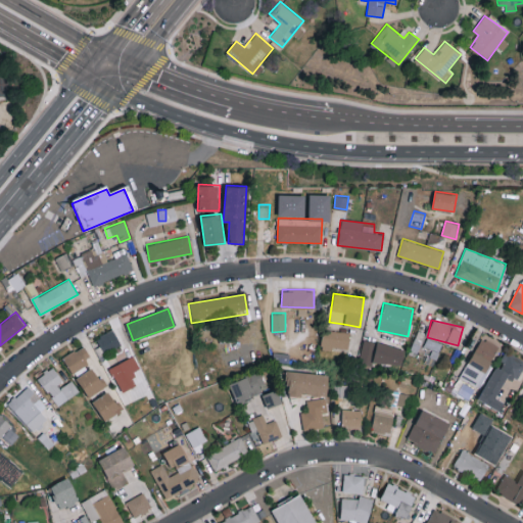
[(347,349),(349,332),(323,329),(321,346),(347,349)]
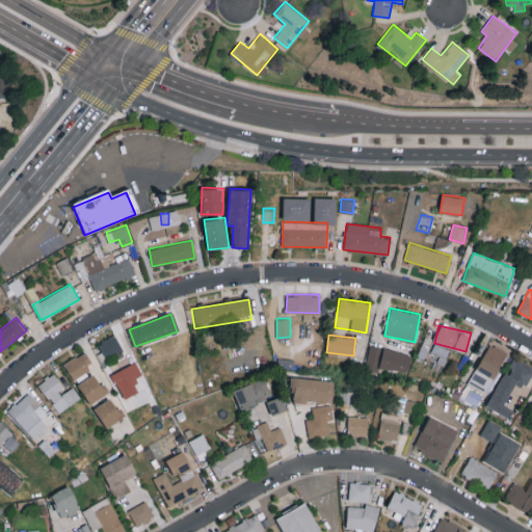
[(100,342),(114,336),(123,353),(105,361),(99,346),(100,342)]
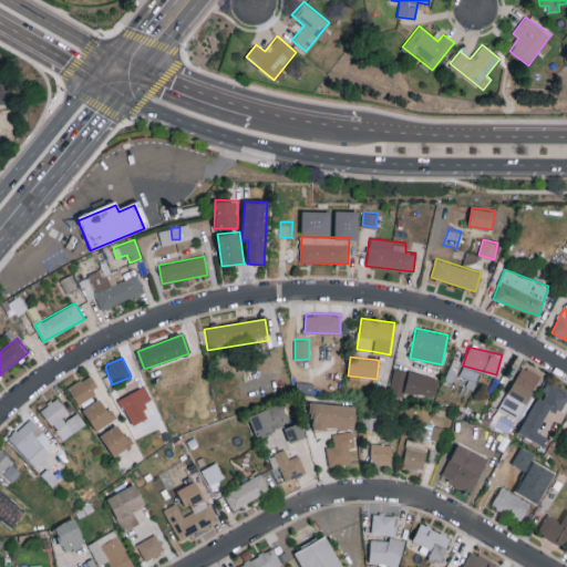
[(460,374),(475,381),(480,372),(463,366),(460,374)]
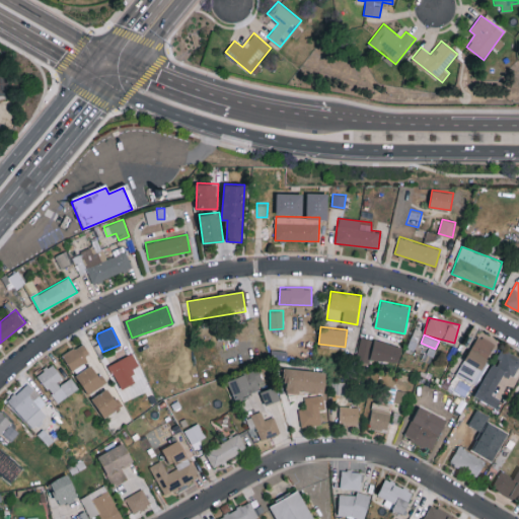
[(495,343),(476,335),(457,375),(476,384),(495,343)]
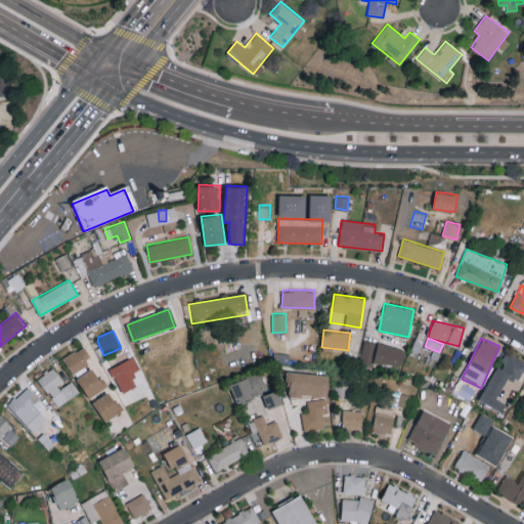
[(406,348),(364,340),(360,359),(402,368),(406,348)]
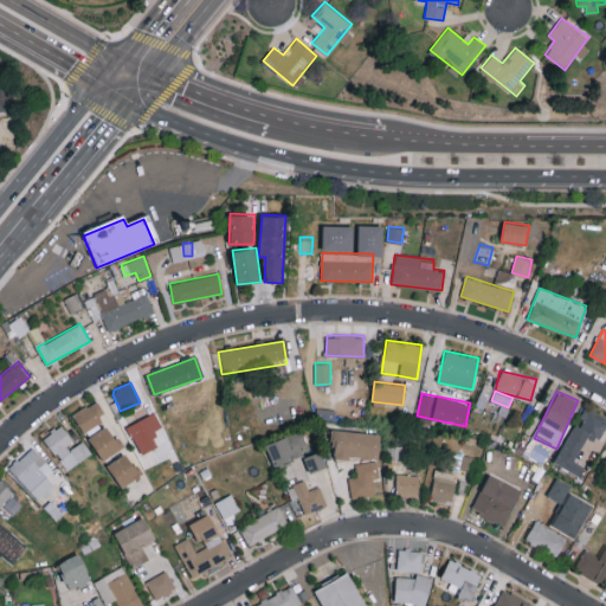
[(71,416),(96,400),(103,414),(97,418),(101,423),(82,434),(71,416)]
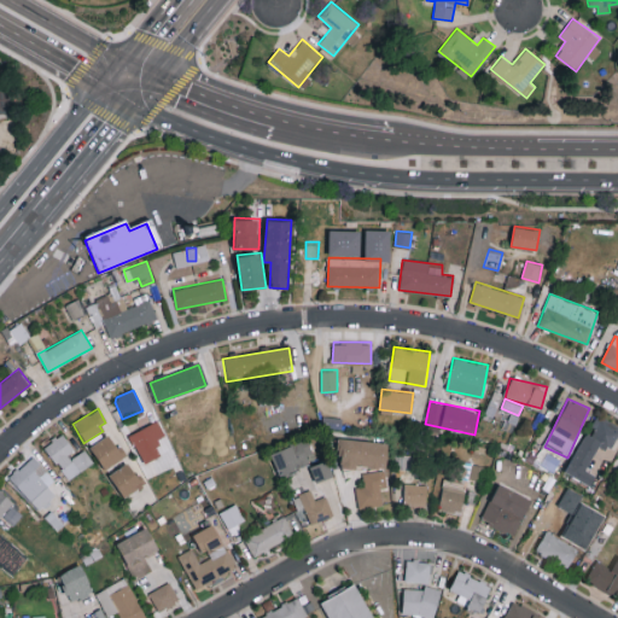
[(586,432),(565,471),(590,484),(596,474),(587,470),(600,443),(611,449),(617,433),(617,425),(599,415),(589,433),(586,432)]
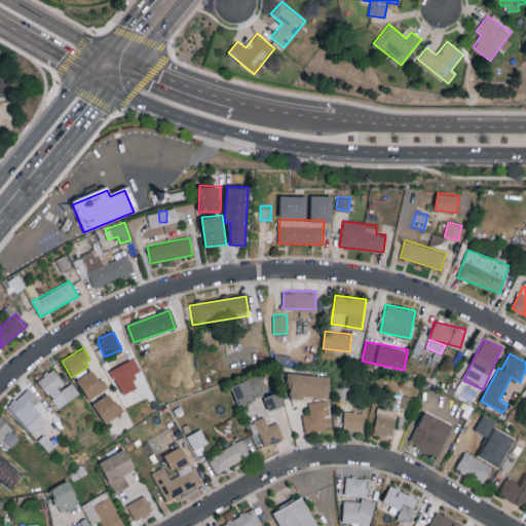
[(109,371),(130,360),(137,371),(132,373),(135,379),(133,380),(134,388),(121,395),(109,371)]
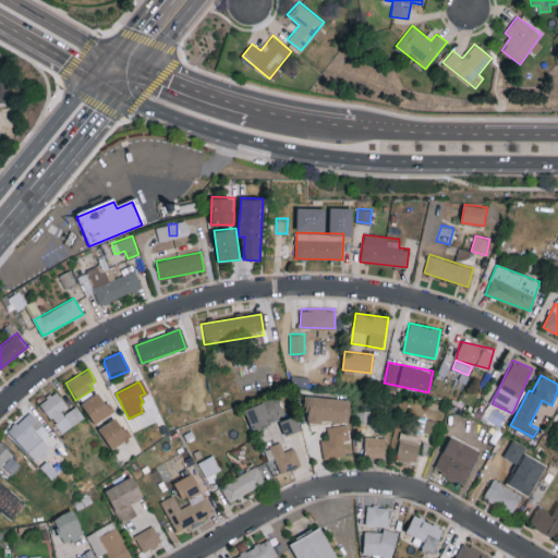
[(38,405),(56,393),(65,408),(61,412),(63,415),(75,408),(83,419),(61,434),(55,424),(56,424),(52,419),(47,420),(38,405)]
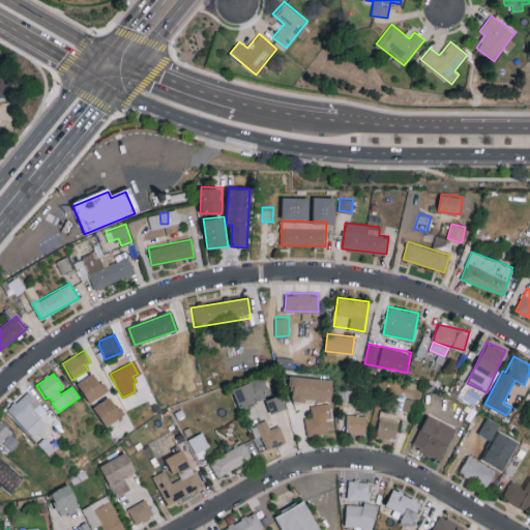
[(76,385),(91,375),(104,394),(88,405),(76,385)]
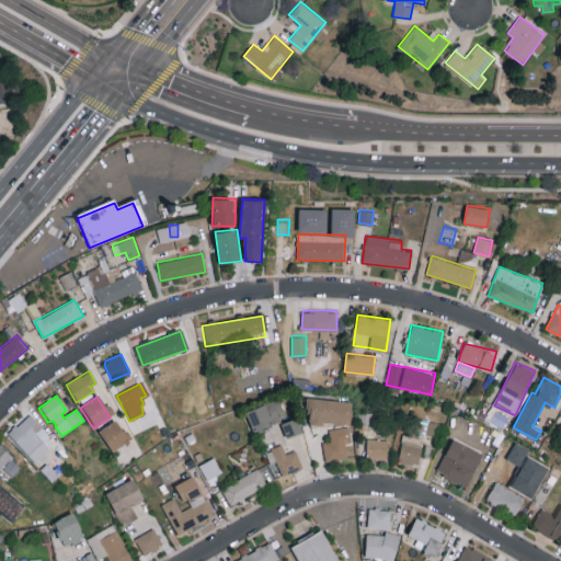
[(287,419),(278,398),(245,411),(253,431),(287,419)]
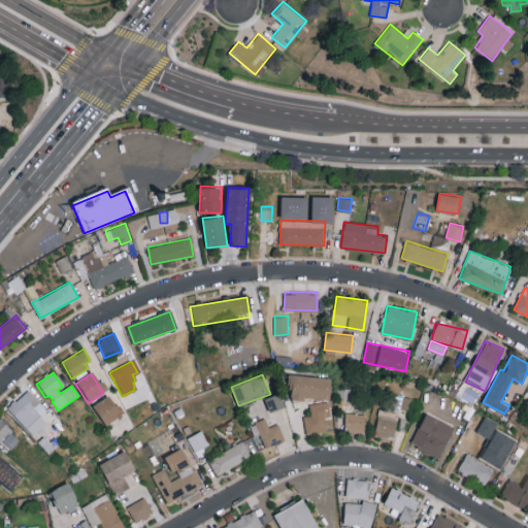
[(332,376),(290,374),(290,398),(331,399),(332,376)]
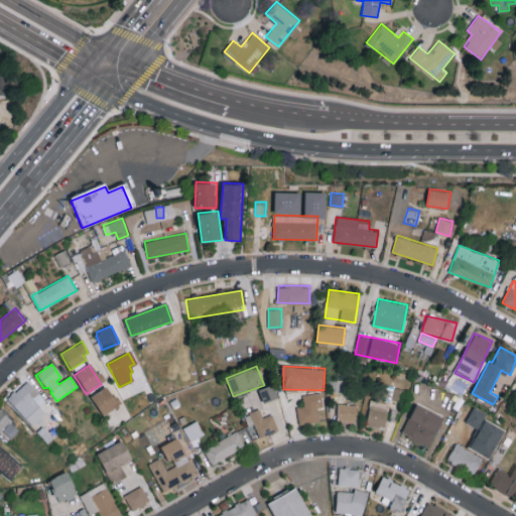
[(7,399),(27,381),(45,401),(39,407),(45,413),(31,426),(7,399)]
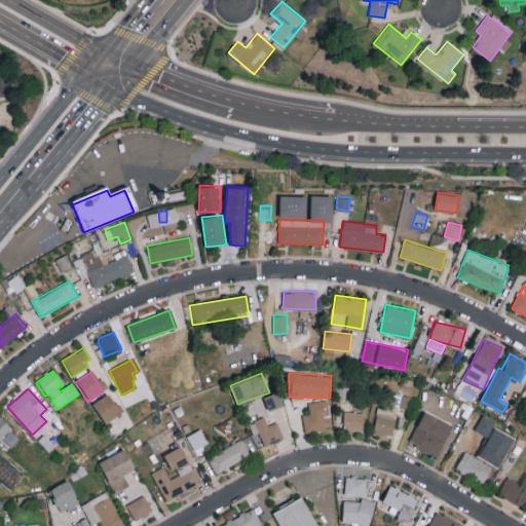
[(284,404),(278,390),(264,397),(269,410),(284,404)]
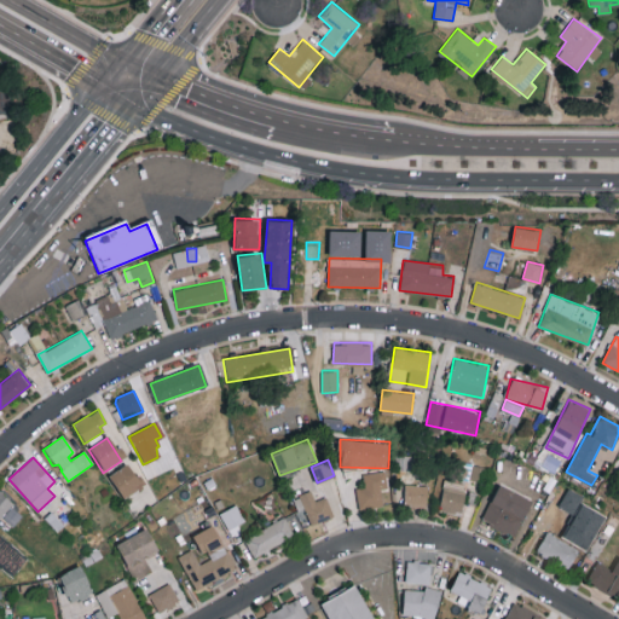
[(108,478),(126,466),(140,489),(122,501),(108,478)]
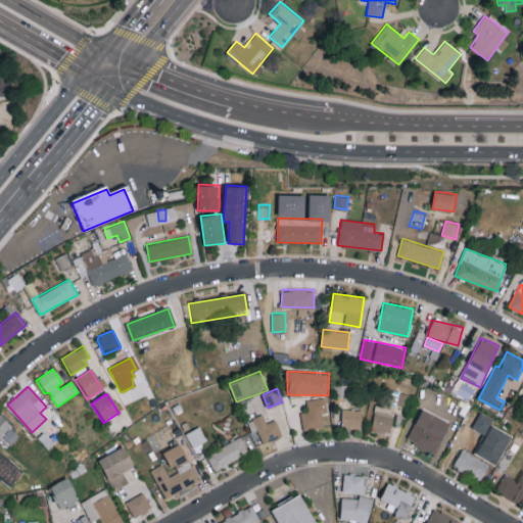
[(324,427),(323,412),(328,412),(326,397),(306,399),(307,411),(300,412),(302,429),(324,427)]
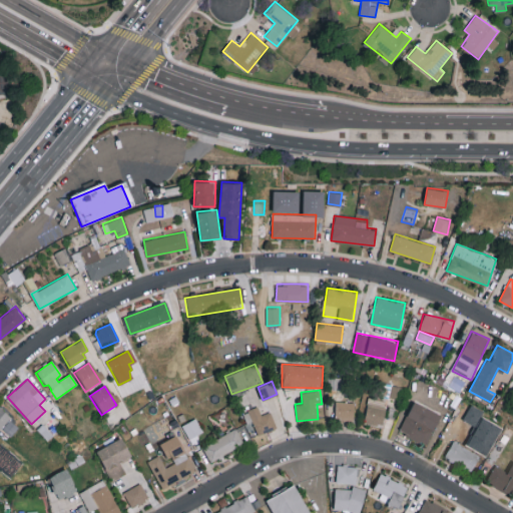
[(387,399),(367,397),(365,423),(384,425),(387,399)]
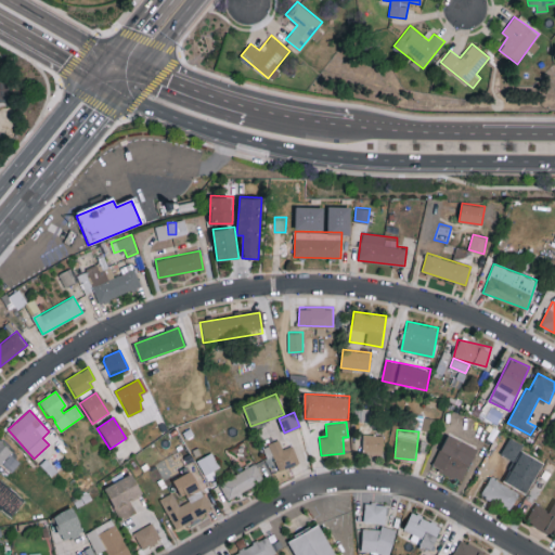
[(384,434),(363,434),(362,453),(384,454),(384,434)]
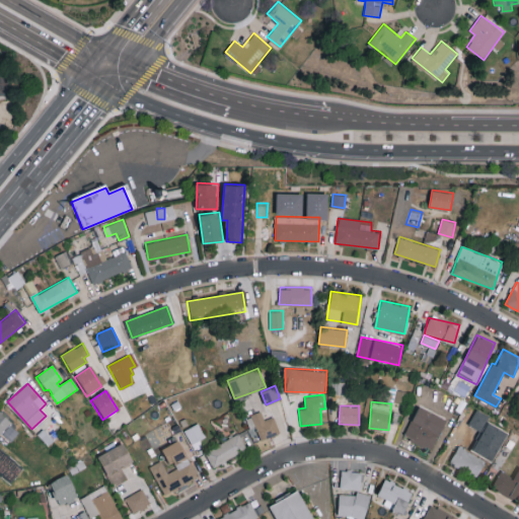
[(403,436),(431,450),(447,420),(419,405),(403,436)]
